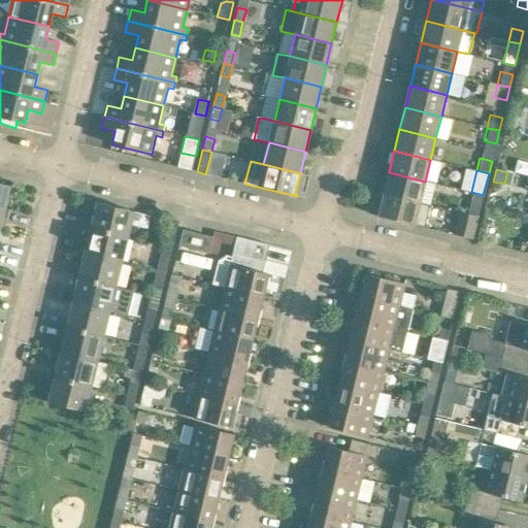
[(389,172),(384,194),(420,202),(425,182),(389,172)]
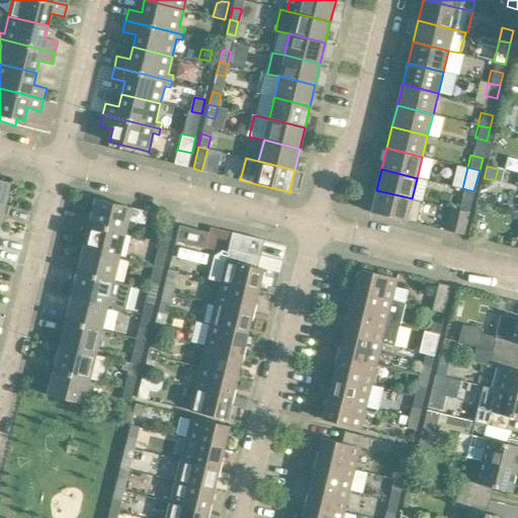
[(0,202),(10,205),(12,196),(7,195),(10,182),(0,179),(0,202)]
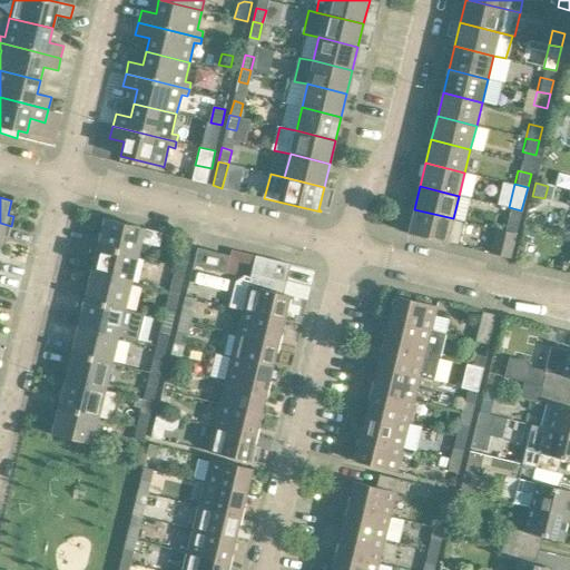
[(516,234),(521,210),(509,207),(503,231),(516,234)]
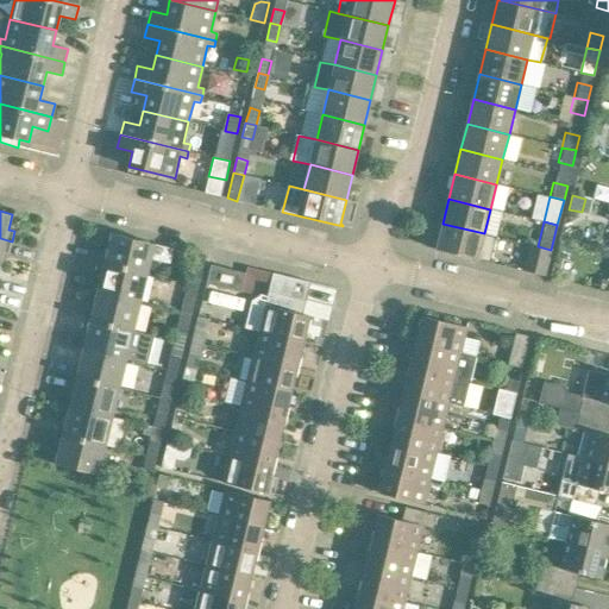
[(496,237),(484,233),(443,224),(437,248),(433,248),(433,249),(489,262),(496,237)]
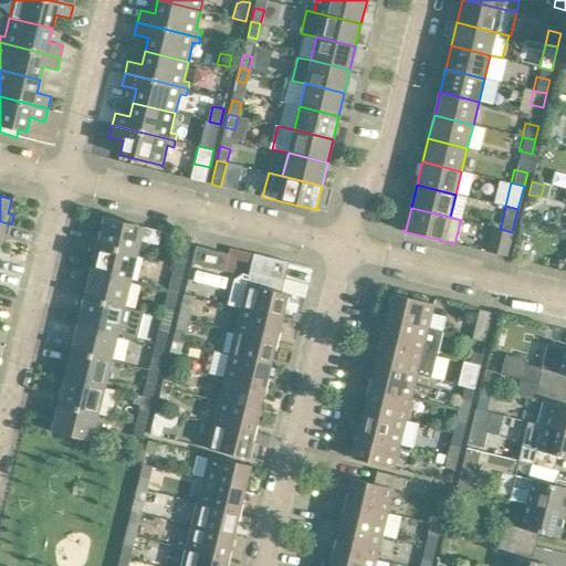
[(94,233),(92,243),(137,254),(140,240),(157,244),(160,231),(104,217),(100,232),(94,233)]
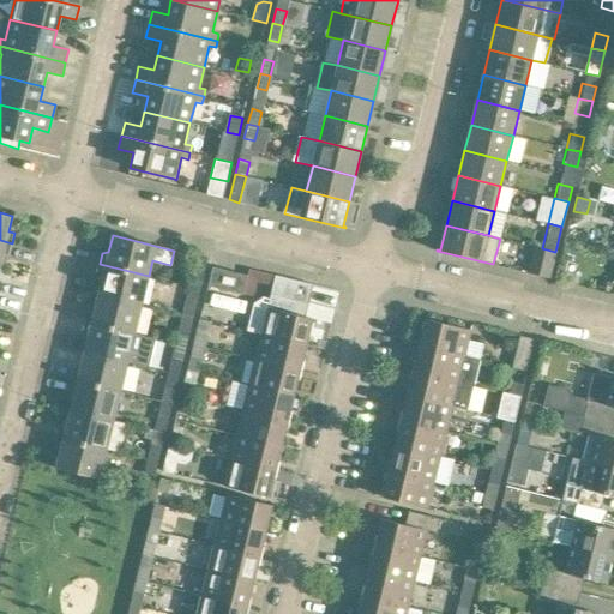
[(0,263),(2,253),(8,254),(12,244),(0,240),(0,263)]
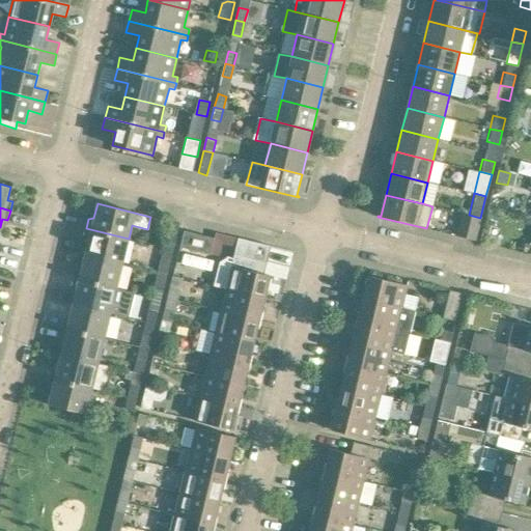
[(463,214),(456,236),(475,241),(480,218),(469,215),(463,214)]
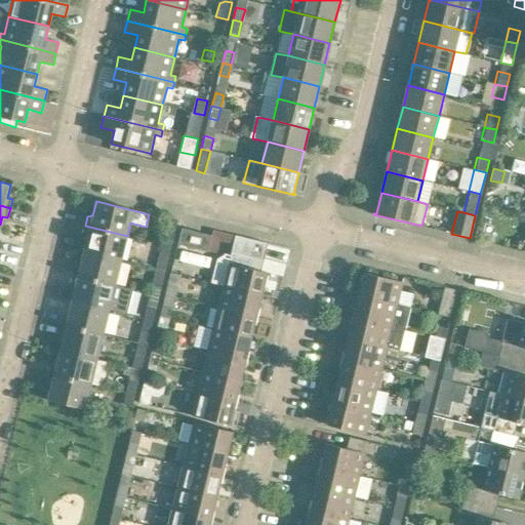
[(168,219),(165,232),(162,244),(171,247),(177,221),(168,219)]
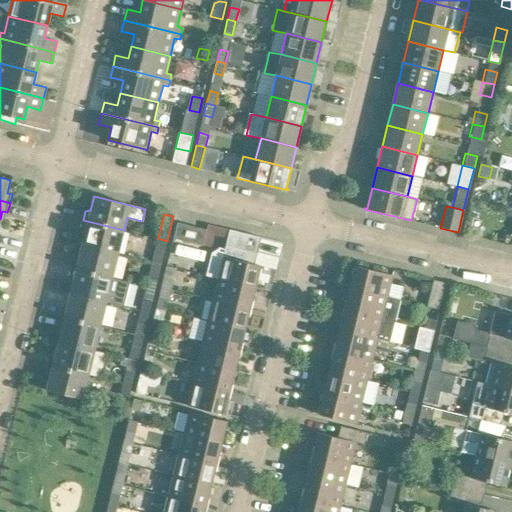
[(118,254),(124,230),(83,220),(80,229),(85,232),(82,245),(118,254)]
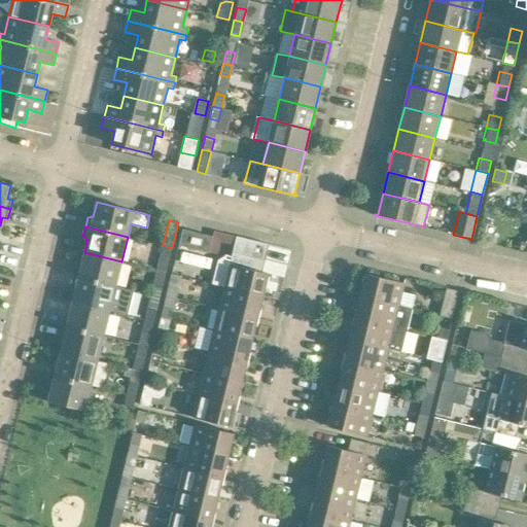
[(182,230),(178,245),(209,252),(212,237),(182,230)]
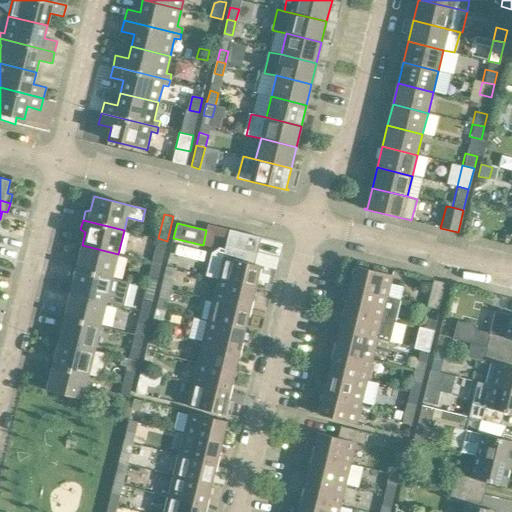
[(260,266),(254,264),(261,237),(229,230),(224,249),(223,249),(219,248),(212,253),(211,257),(210,257),(206,276),(217,279),(255,287),(260,266)]
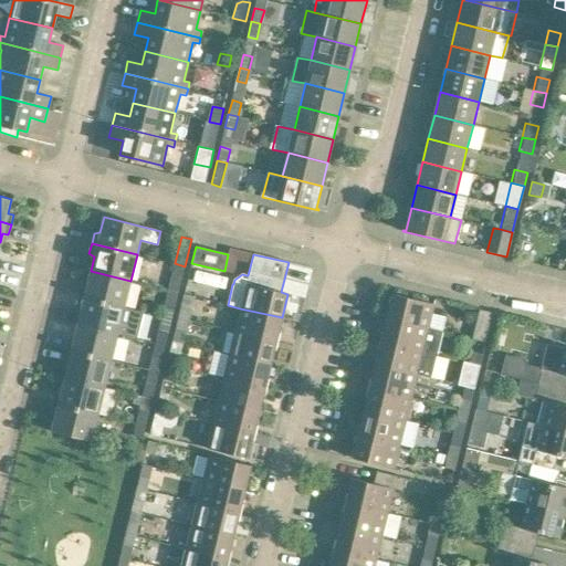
[(175,263),(171,278),(181,280),(185,266),(175,263)]
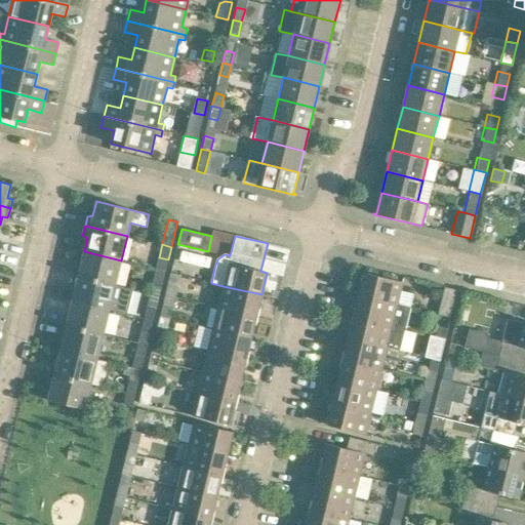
[(75,266),(73,275),(115,285),(121,260),(84,251),(81,265),(75,266)]
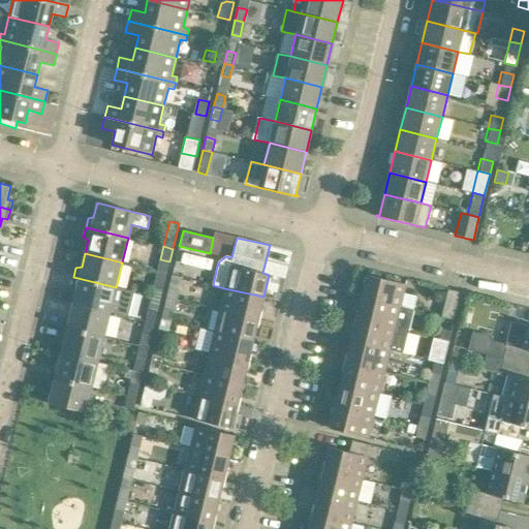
[(403,293),(405,284),(367,275),(362,298),(413,310),(413,309),(416,297),(403,293)]
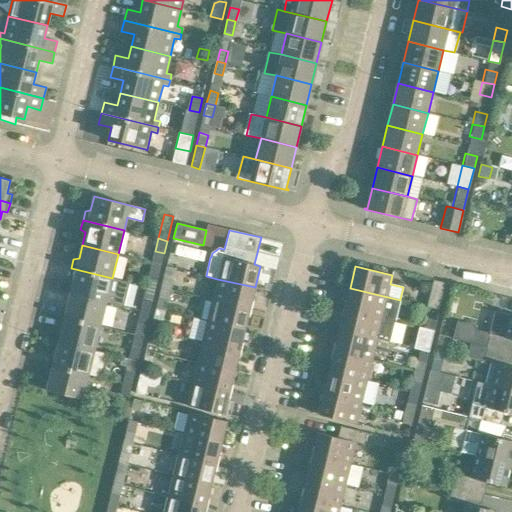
[(71,268),(68,277),(73,280),(70,293),(106,302),(124,306),(130,282),(112,278),(71,268)]
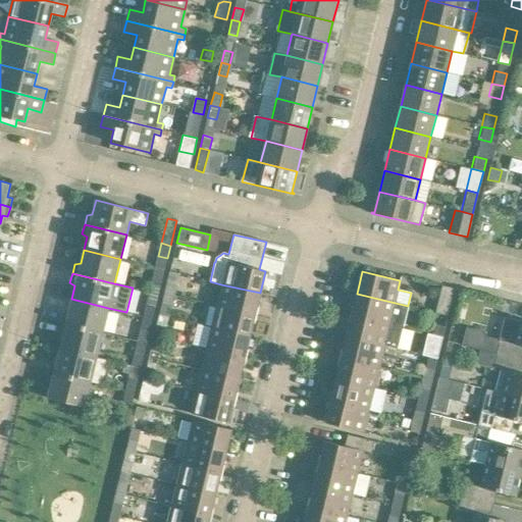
[(153,279),(149,293),(158,295),(161,281),(153,279)]
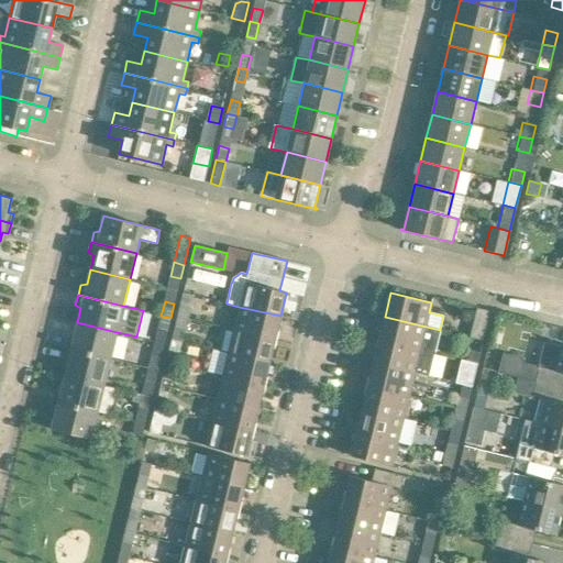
[(180,305),(177,316),(186,318),(189,307),(180,305)]
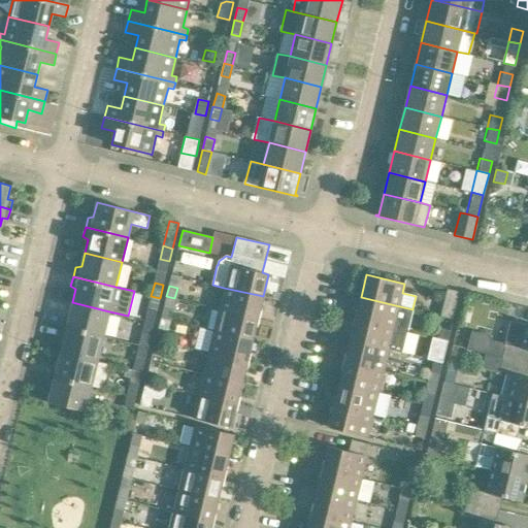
[(224,288),(219,308),(258,319),(263,296),(224,288)]
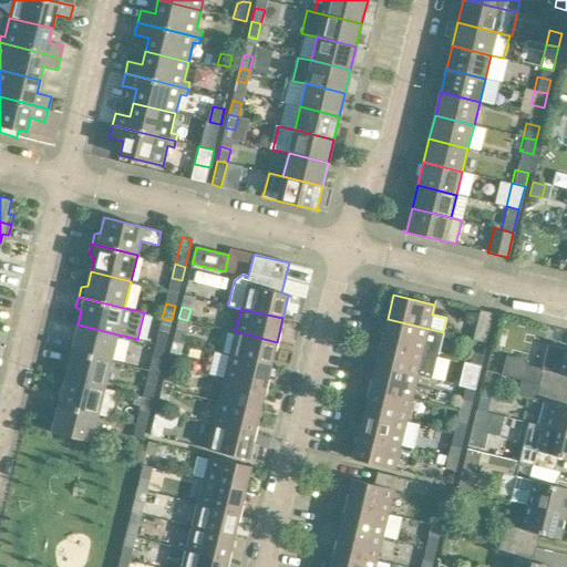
[(486,343),(494,313),(481,310),(473,340),(486,343)]
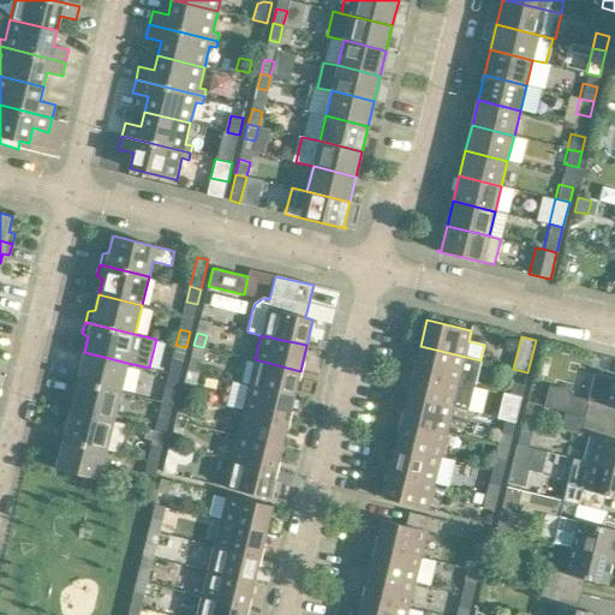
[(183,362),(186,347),(175,345),(172,359),(183,362)]
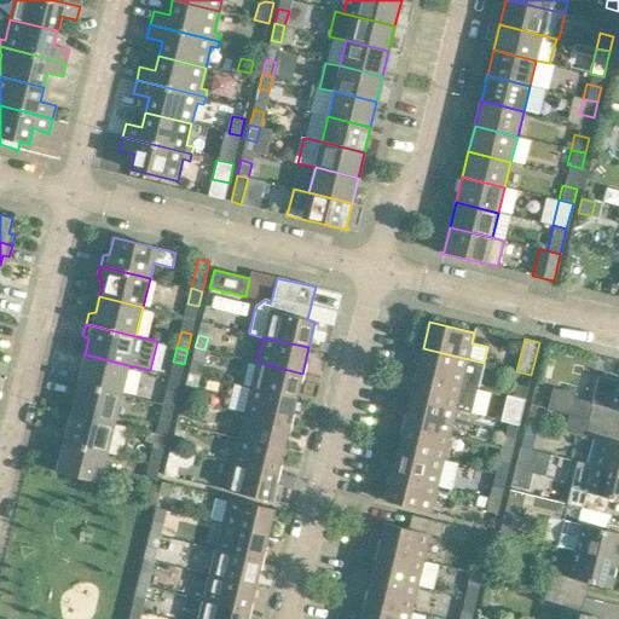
[(195,347),(192,359),(202,362),(204,350),(195,347)]
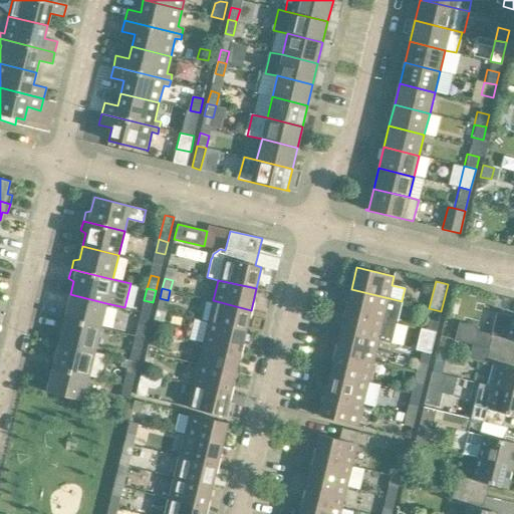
[(351,289),(346,310),(397,322),(402,301),(351,289)]
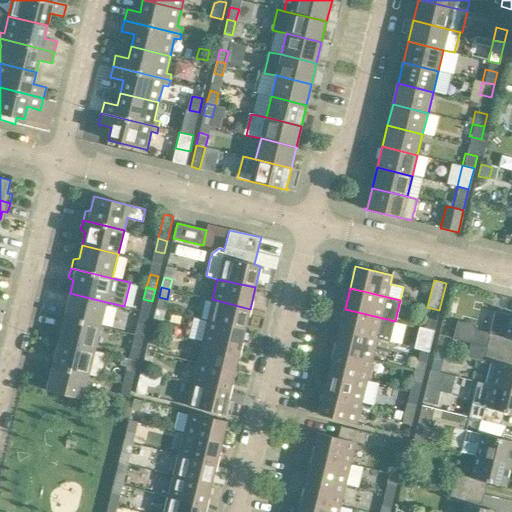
[(100,326),(106,302),(70,293),(67,306),(61,307),(59,316),(100,326)]
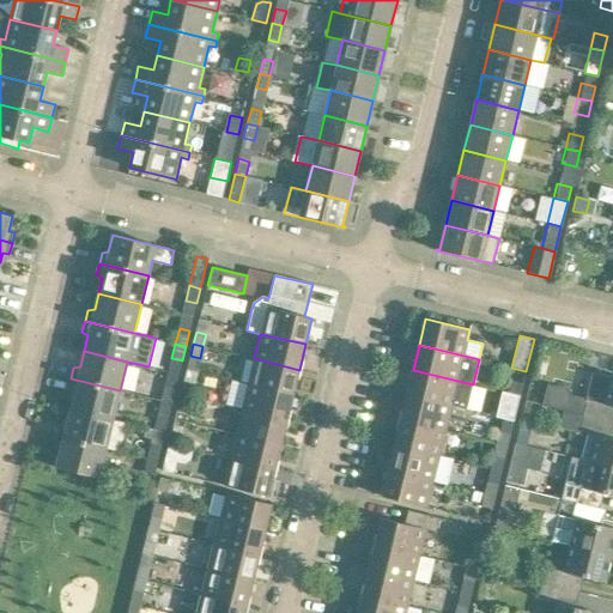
[(293,395),(299,370),(254,358),(248,383),(293,395)]
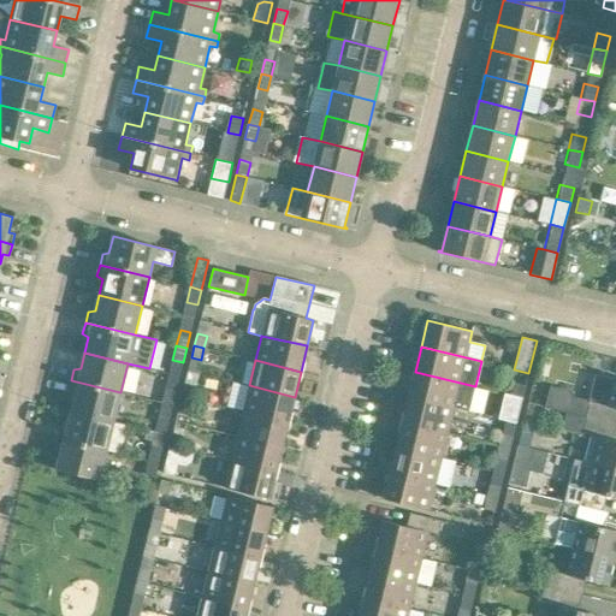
[(475,386),(415,372),(409,397),(454,408),(469,412),(475,386)]
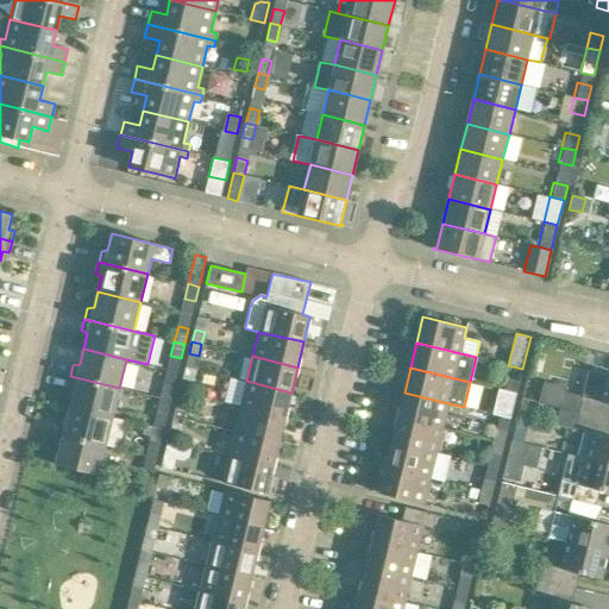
[(583,397),(608,403),(608,375),(589,370),(583,397)]
